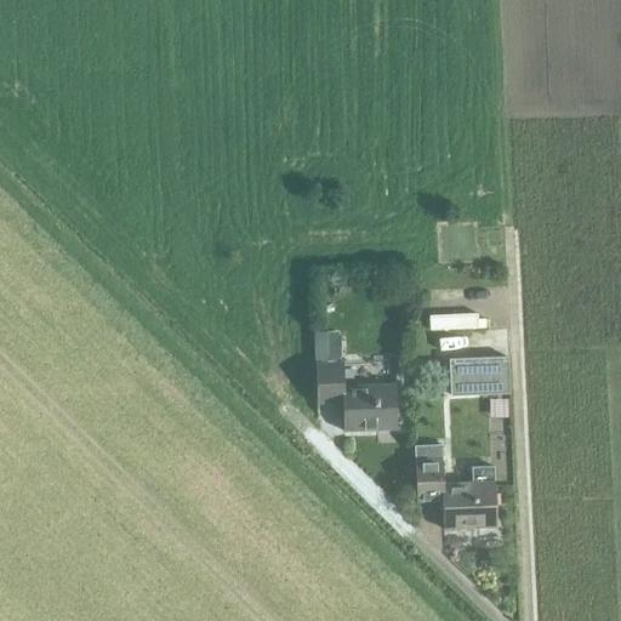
[(429,315),(429,330),(486,329),(486,319),(479,319),(478,314),(429,315)]
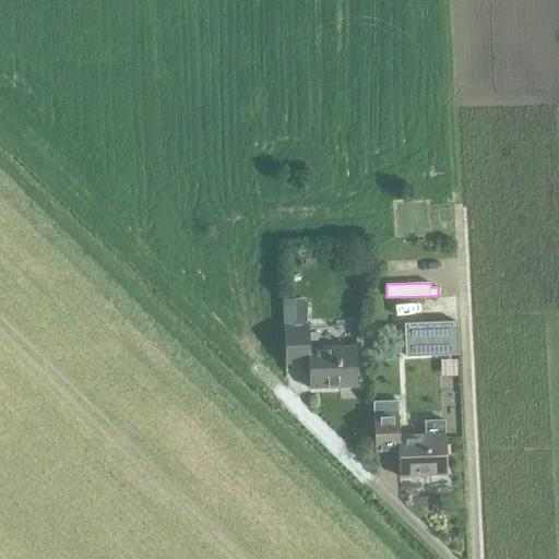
[(399,312),(427,311),(427,301),(399,302),(392,304),(392,311),(399,311),(399,312)]
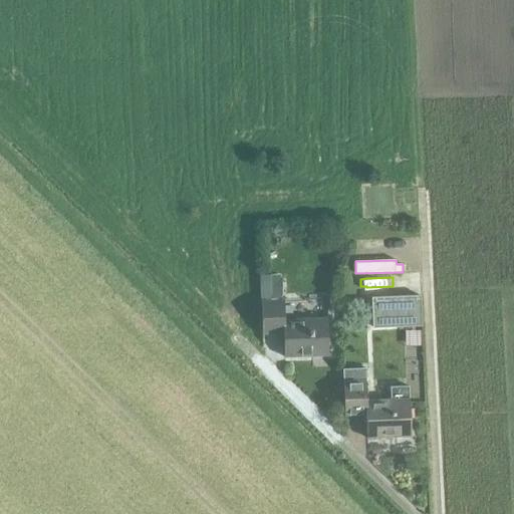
[(421,295),(372,297),(373,327),(422,325),(421,295)]
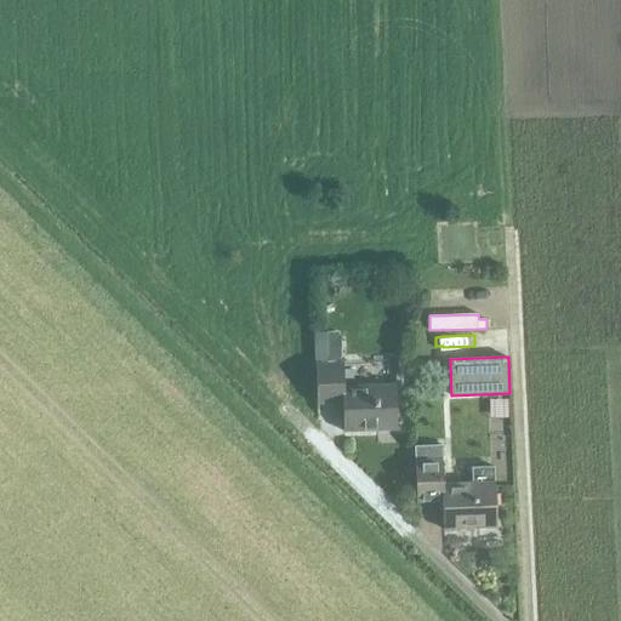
[(343,360),(317,362),(318,403),(343,403),(343,431),(397,429),(394,383),(345,385),(343,360)]
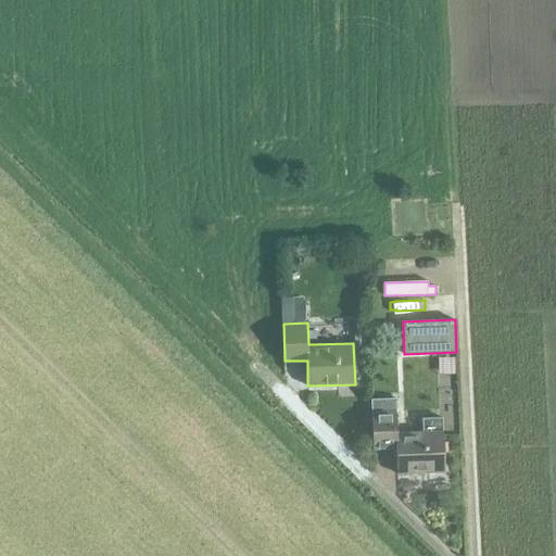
[(424,431),(397,432),(395,397),(371,399),(374,447),(396,447),(397,474),(445,471),(443,417),(424,418),(424,431)]
